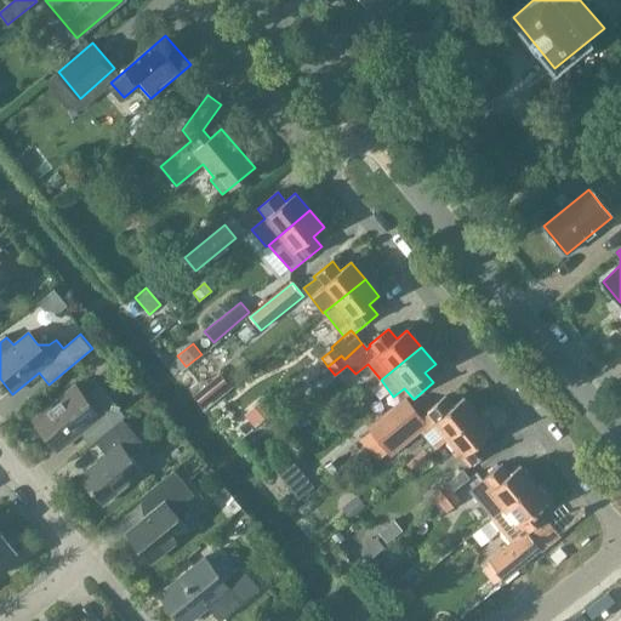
[(314,355),(294,371),(305,383),(324,368),(314,355)]
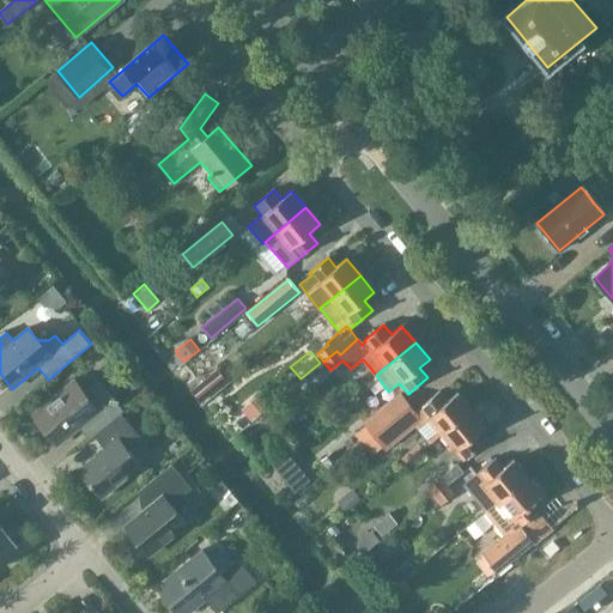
[(216,369),(202,380),(212,392),(225,381),(216,369)]
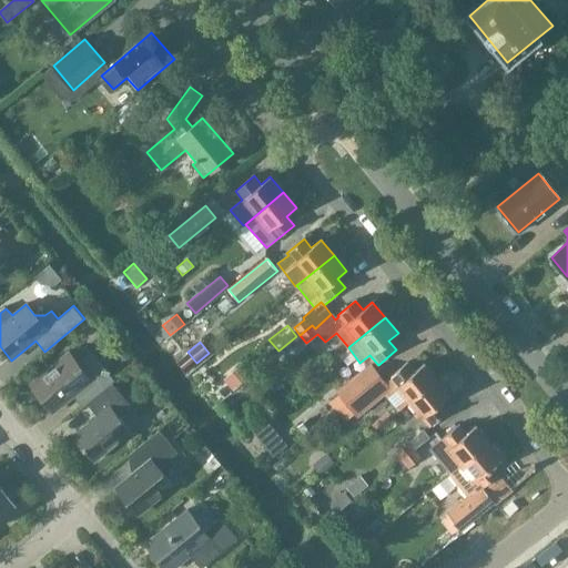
[(78,365),(70,355),(69,353),(30,384),(53,412),(78,392),(87,403),(111,384),(114,381),(91,353),(78,365)]
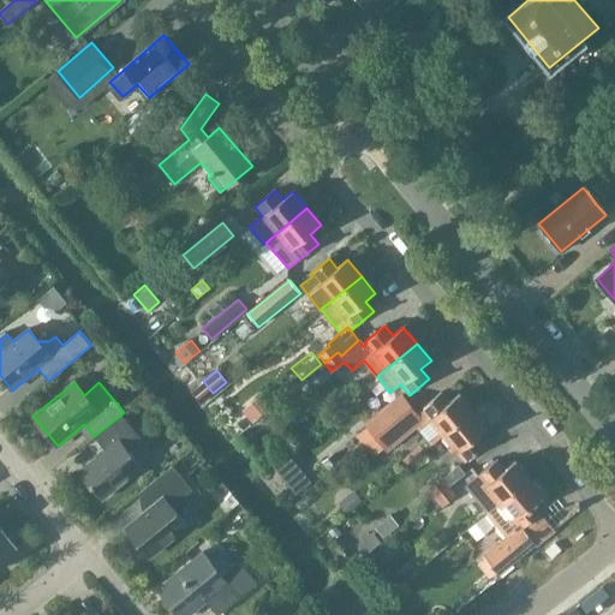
[(243,411),(252,423),(273,405),(263,393),(243,411)]
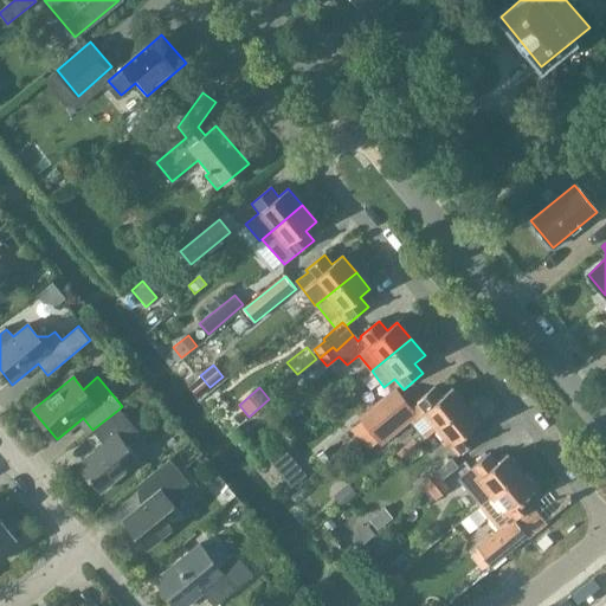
[(369,431),(406,399),(397,387),(354,421),(365,434),(369,431)]
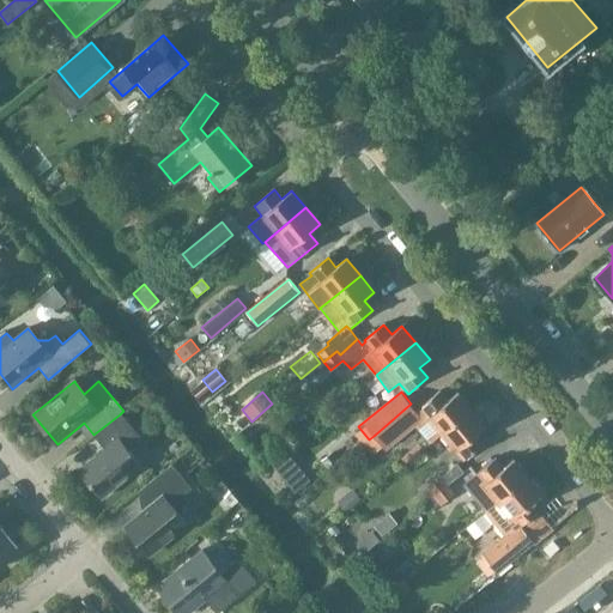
[(442,435),(472,411),(457,393),(448,401),(441,393),(418,411),(411,404),(374,436),(386,450),(416,426),(430,444),(442,435)]
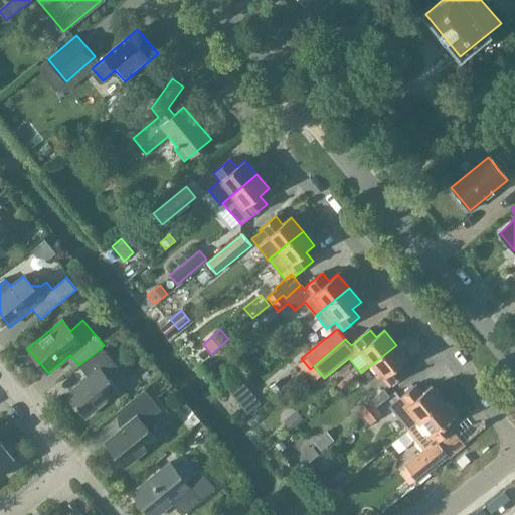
[(399,366),(407,359),(396,345),(371,365),(389,387),(405,373),(399,366)]
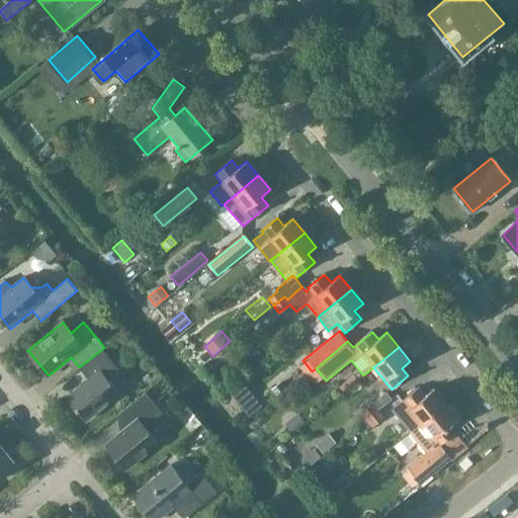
[(101,350),(79,367),(88,378),(66,397),(86,421),(118,394),(107,379),(118,370),(101,350)]
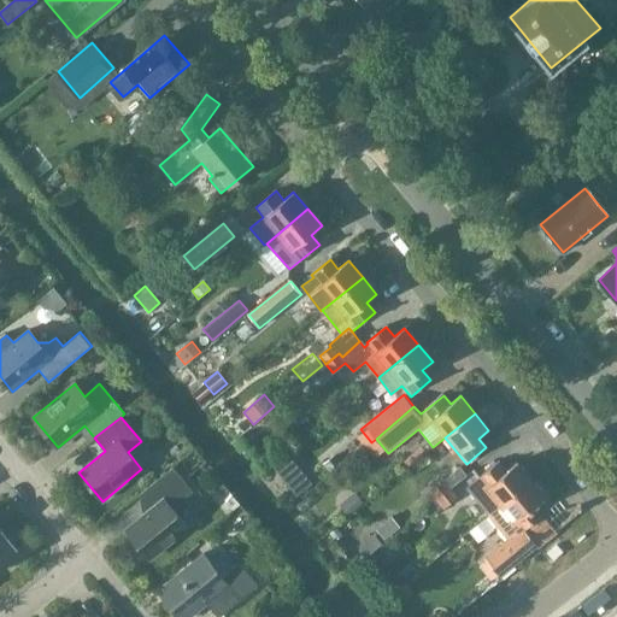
[(275,464),(272,466),(278,474),(293,462),(287,454),(275,464)]
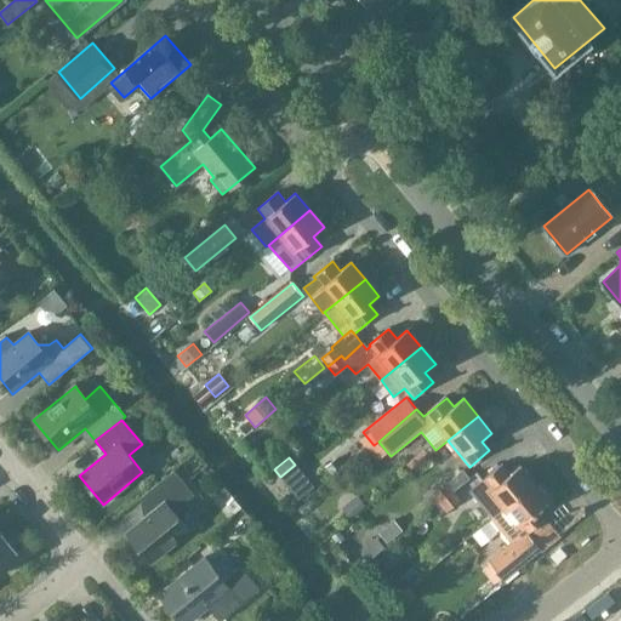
[(336,463),(326,471),(331,477),(341,468),(336,463)]
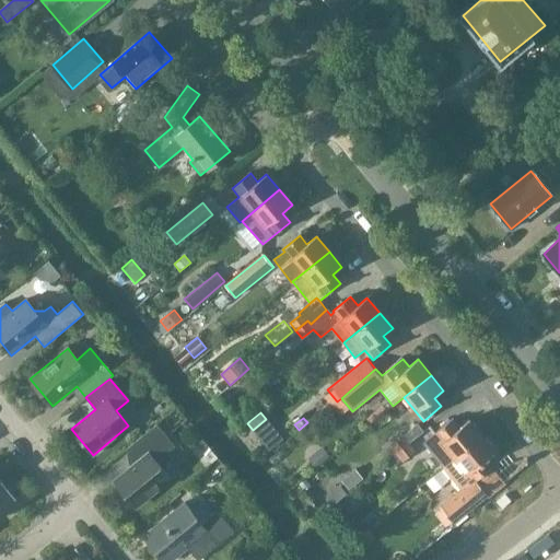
[(443,467),(480,436),(467,420),(458,428),(452,419),(433,434),(423,443),(443,467)]
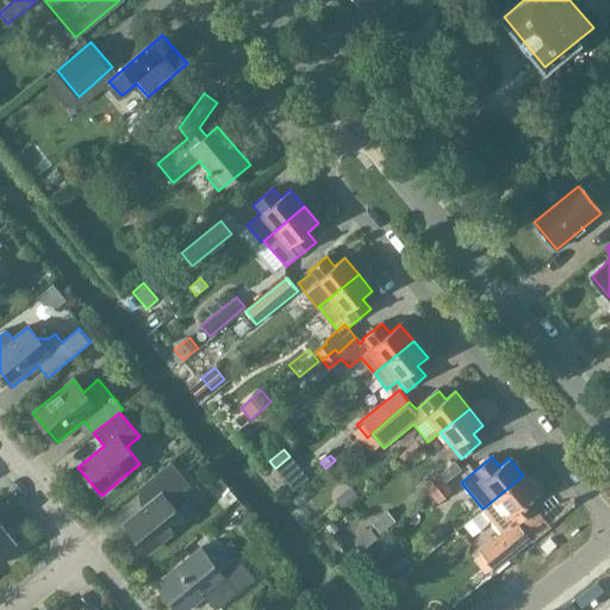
[(150,504),(125,524),(148,553),(185,522),(170,504),(191,487),(170,462),(138,490),(150,504)]
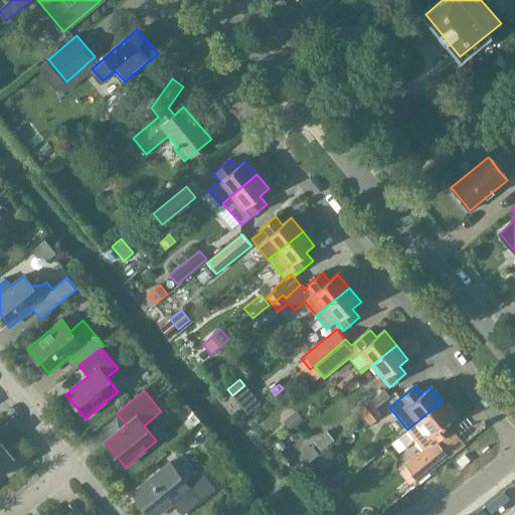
[(360,420),(376,407),(389,397),(383,390),(355,413),(360,420)]
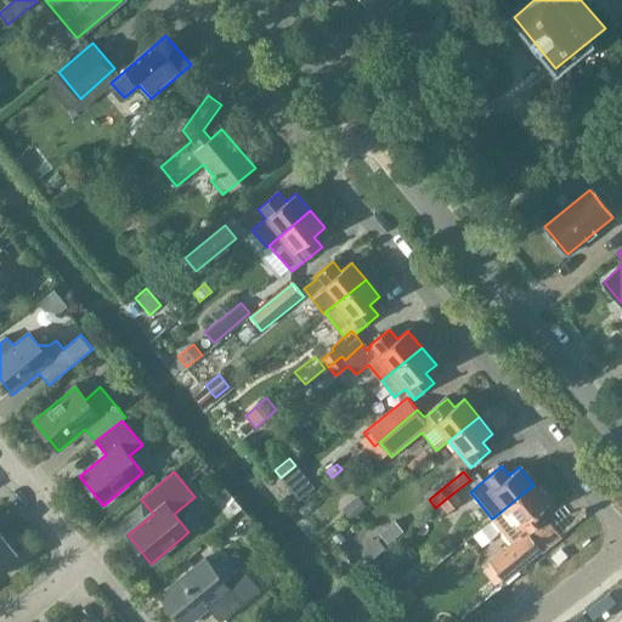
[(538,509),(548,502),(533,485),(492,519),(514,547),(487,569),(501,586),(519,571),(519,570),(543,549),(529,533),(546,519),(538,509)]
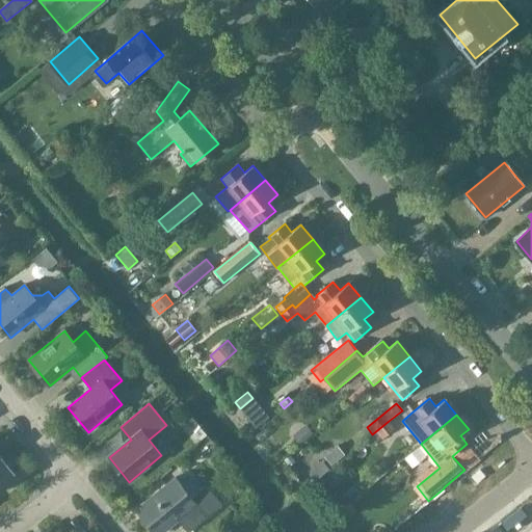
[(395,429),(389,421),(372,434),(378,443),(395,429)]
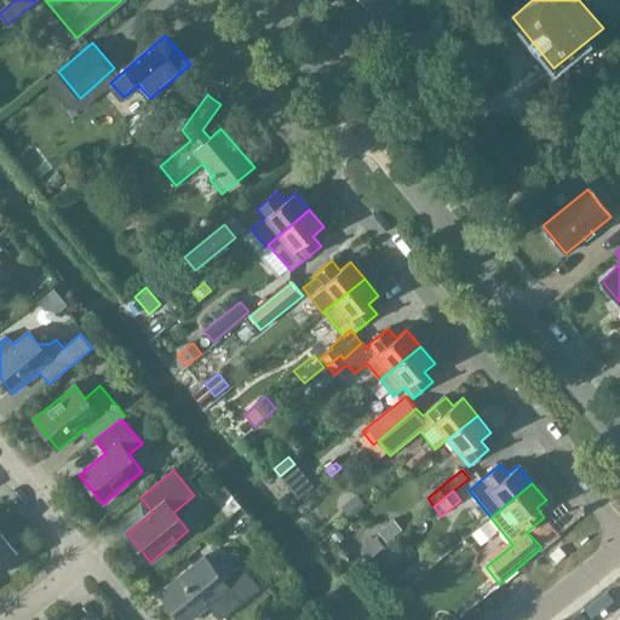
[(357,497),(343,509),(350,518),(365,505),(357,497)]
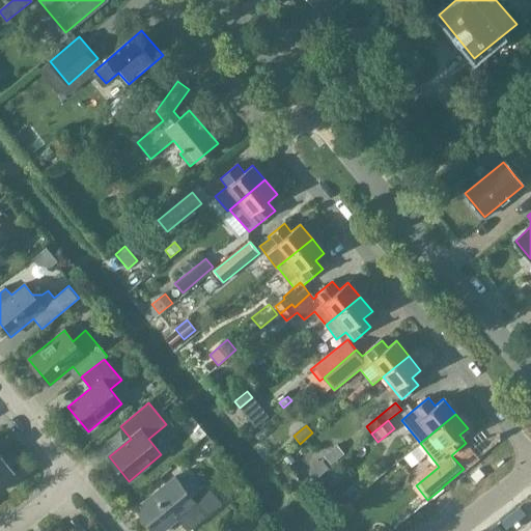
[(336,445),(324,455),(332,466),(344,454),(336,445)]
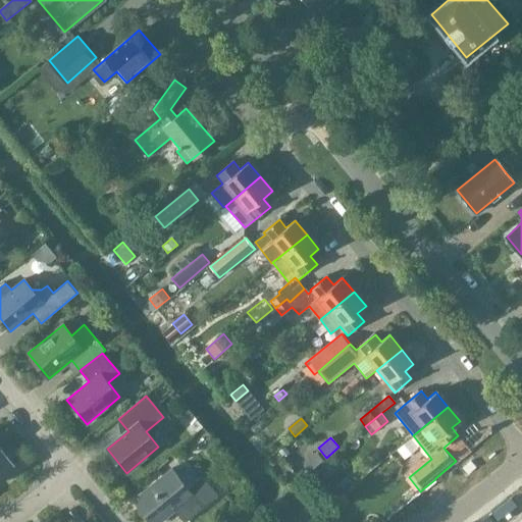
[(0,476),(11,467),(14,465),(0,448),(0,476)]
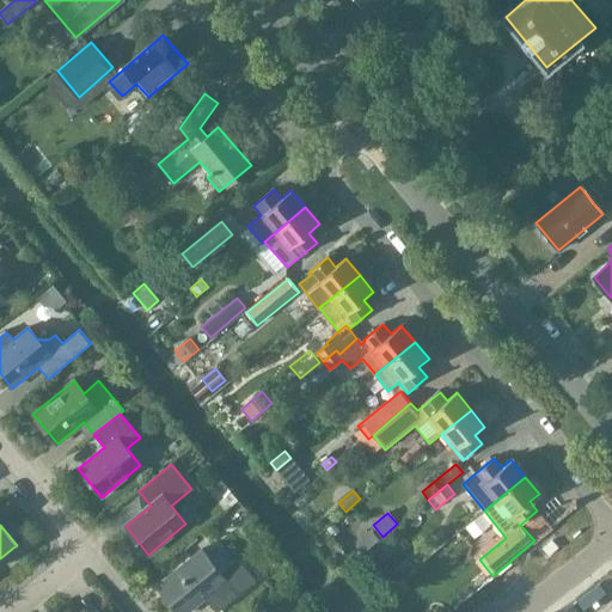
[(395,569),(374,545),(357,561),(379,585),(395,569)]
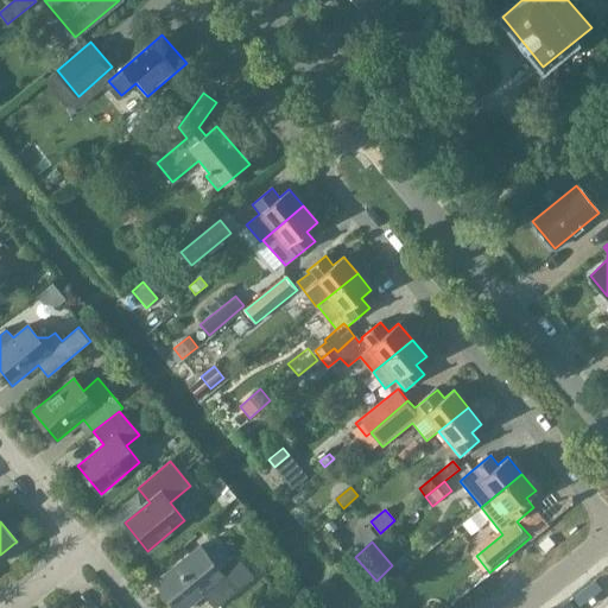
[(200,546),(156,583),(158,586),(159,590),(160,594),(164,596),(168,597),(176,607),(185,607),(203,595),(214,607),(215,607),(253,577),(235,556),(219,569),(200,546)]
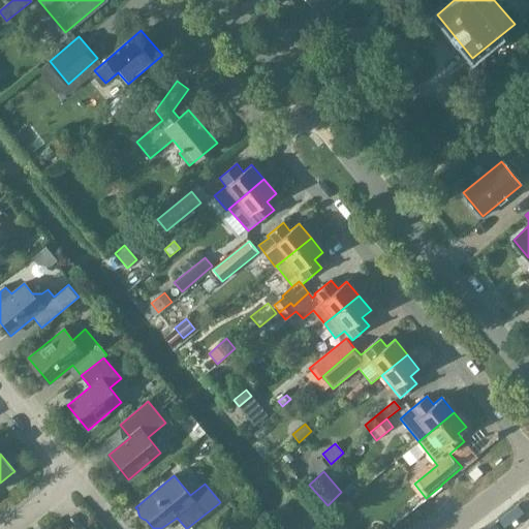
[(347,499),(339,506),(345,515),(353,507),(347,499)]
